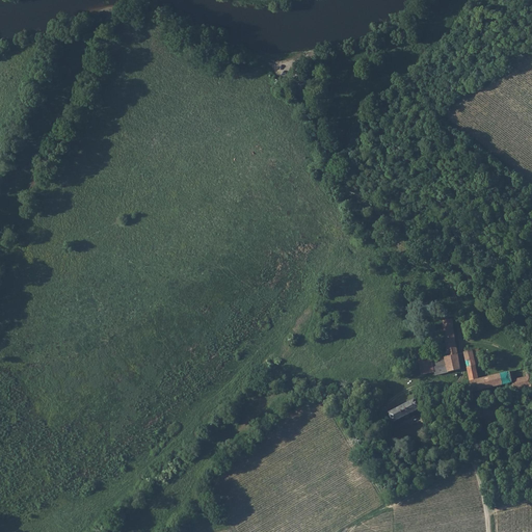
[(442,326),(446,351),(443,352),(447,367),(460,365),(451,317),(441,318),(442,326)]
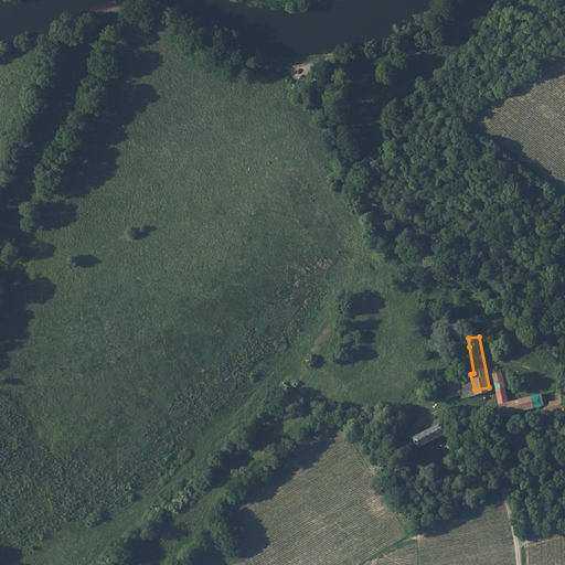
[(493,386),(503,384),(500,370),(491,372),(493,386)]
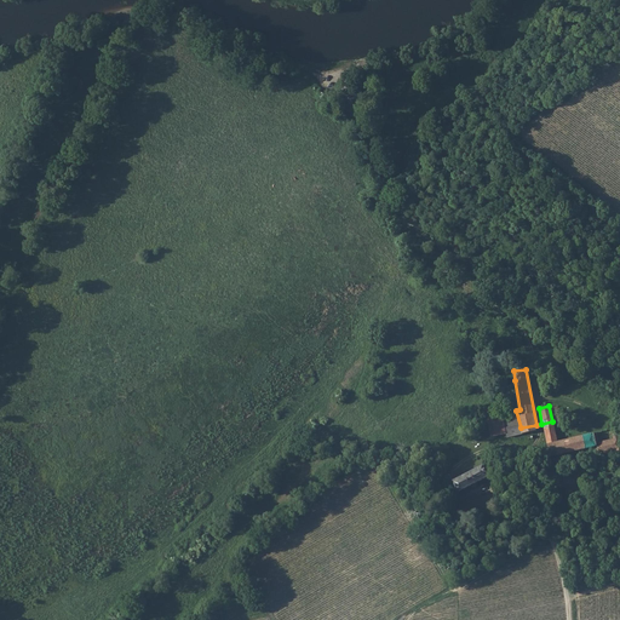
[(505,429),(506,431),(521,428),(516,411),(487,422),(491,434),(505,429)]
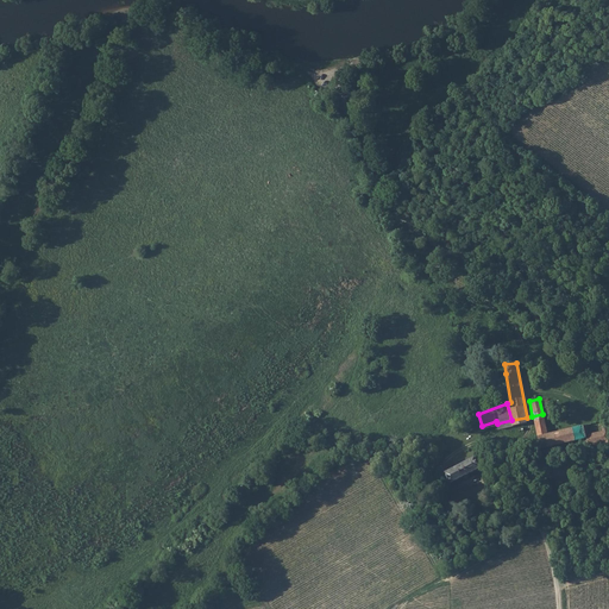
[(542,414),(532,416),(538,445),(552,443),(550,431),(546,431),(542,414)]
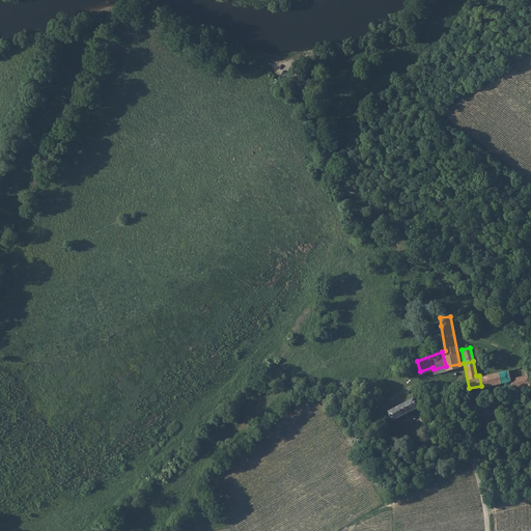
[(530,388),(530,367),(530,363),(525,364),(527,375),(512,378),(510,368),(479,375),(481,386),(508,380),(509,384),(512,384),(514,391),(521,390),(520,384),(529,382),(530,388)]
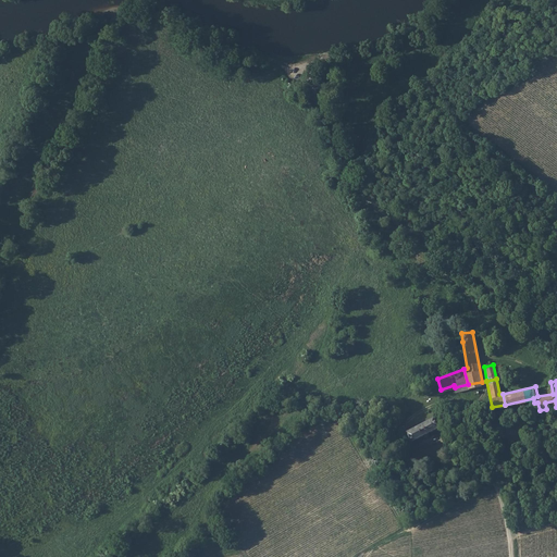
[(436,425),(432,416),(405,430),(410,440),(436,425)]
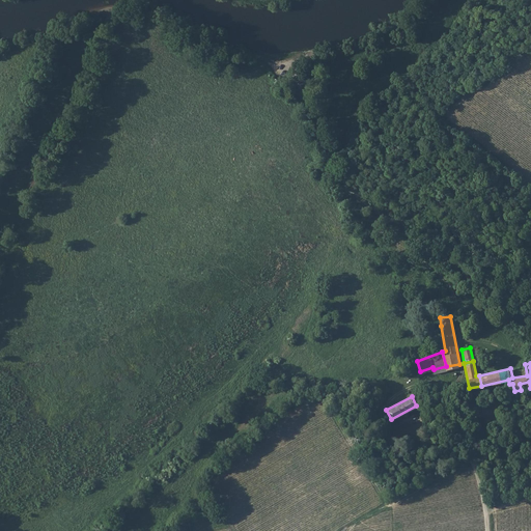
All buildings are outlined.
